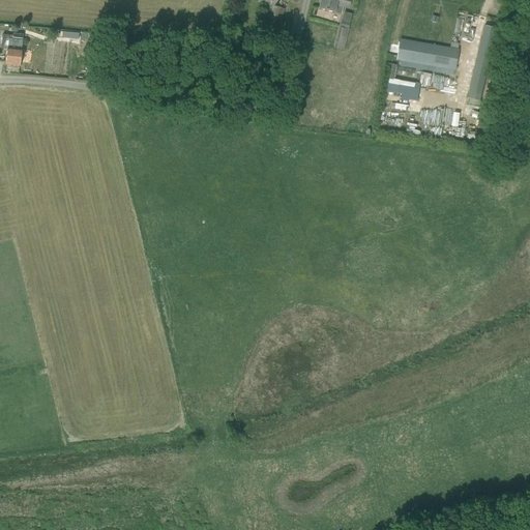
[(321,0),(319,9),(342,15),(343,6),(349,7),(350,0),(321,0)]
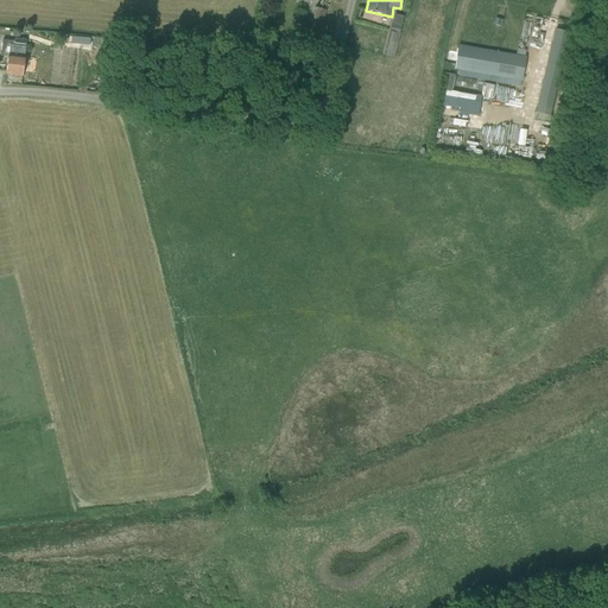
[(325,11),(316,8),(312,21),(322,25),(325,11)]
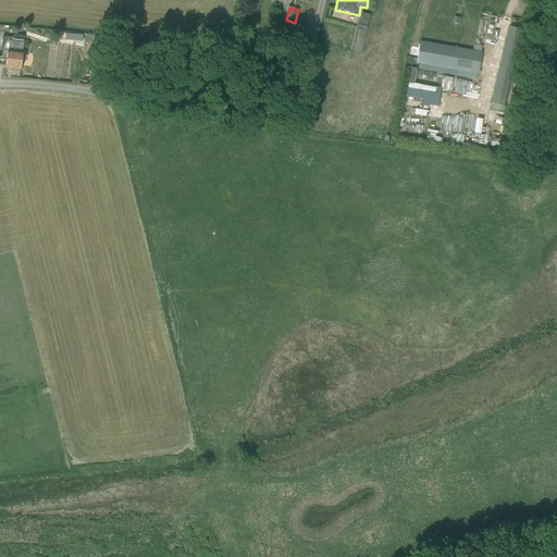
[(507,37),(492,103),(504,107),(519,40),(522,31),(509,27),(507,37)]
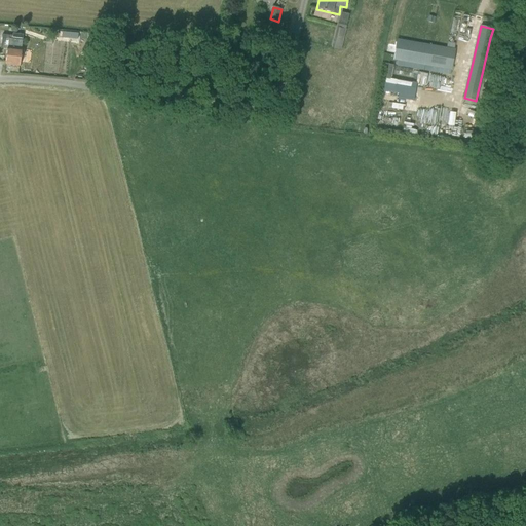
[(334,48),(341,50),(346,30),(339,28),(334,48)]
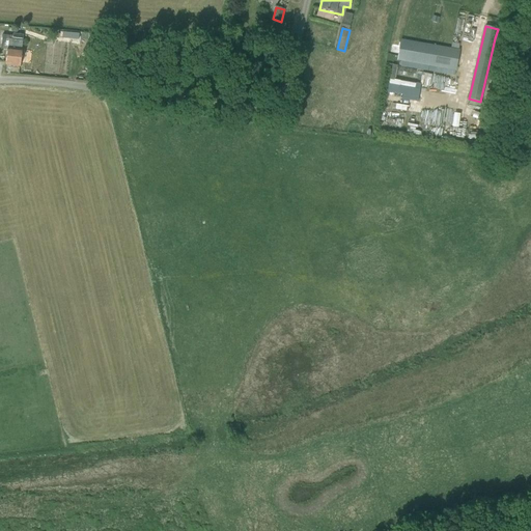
[(7,50),(5,65),(20,67),(22,50),(23,35),(12,33),(12,36),(2,35),(1,49),(7,50)]
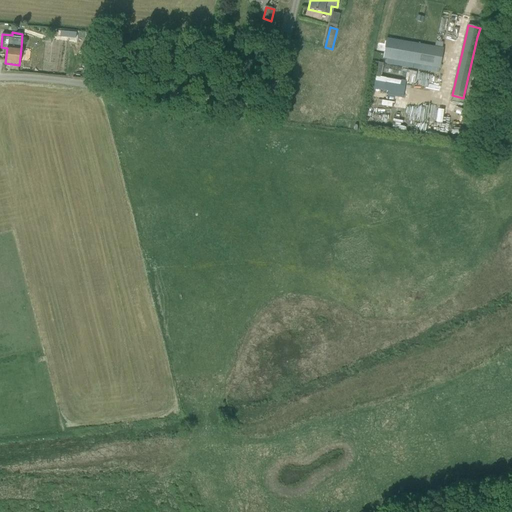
[(439,68),(443,48),(387,38),(383,58),(439,68)]
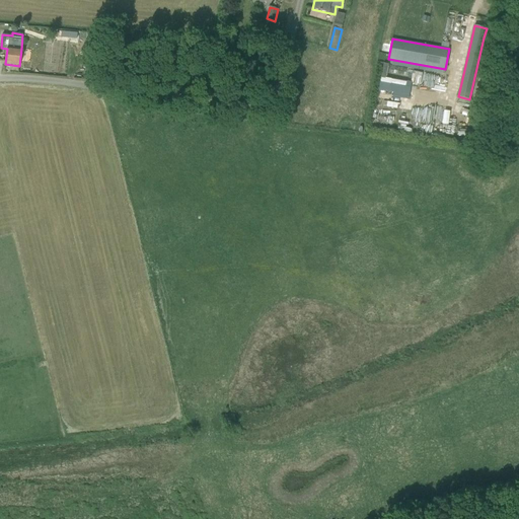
[(408,93),(409,81),(383,79),(382,91),(408,93)]
